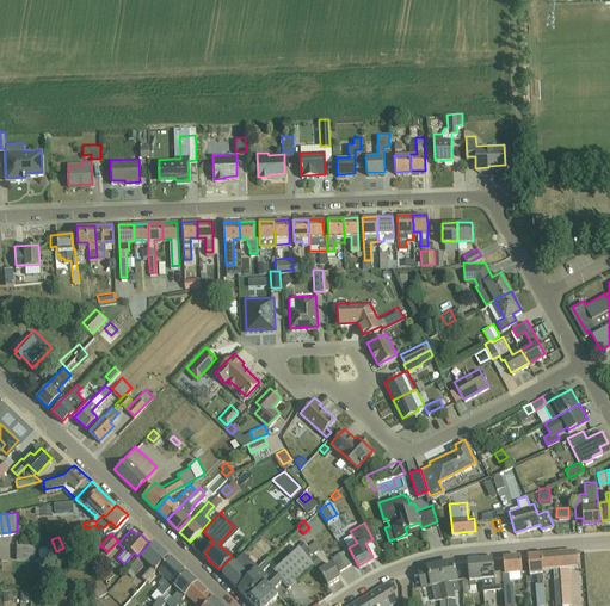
[(307,543),(302,537),(296,542),(300,545),(301,548),(307,543)]
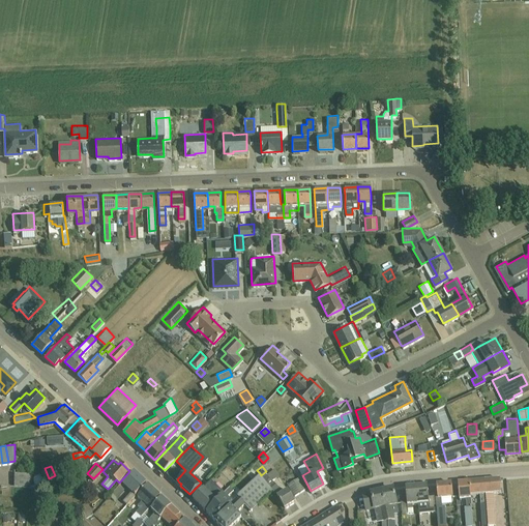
[(146,480),(134,469),(122,481),(131,490),(123,498),(126,502),(146,480)]
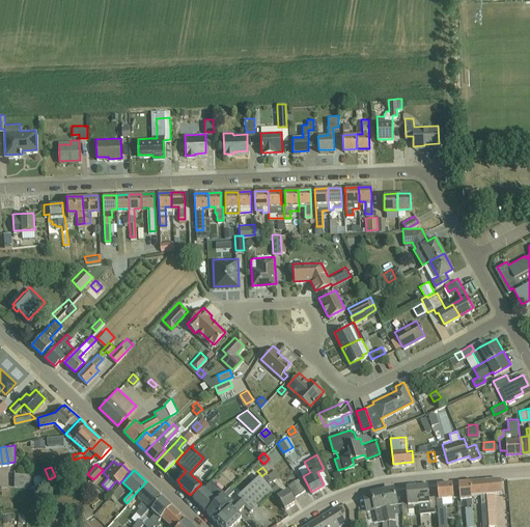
[(15,471),(14,483),(15,483),(29,484),(29,472),(15,471)]
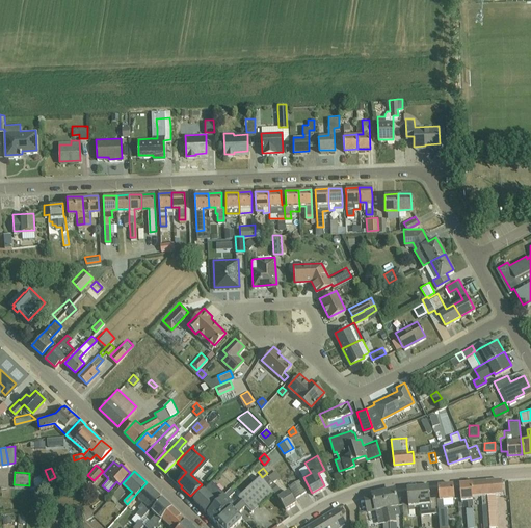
[(267,473),(262,477),(273,490),(286,508),(296,501),(288,489),(283,493),(279,486),(274,481),(267,473)]
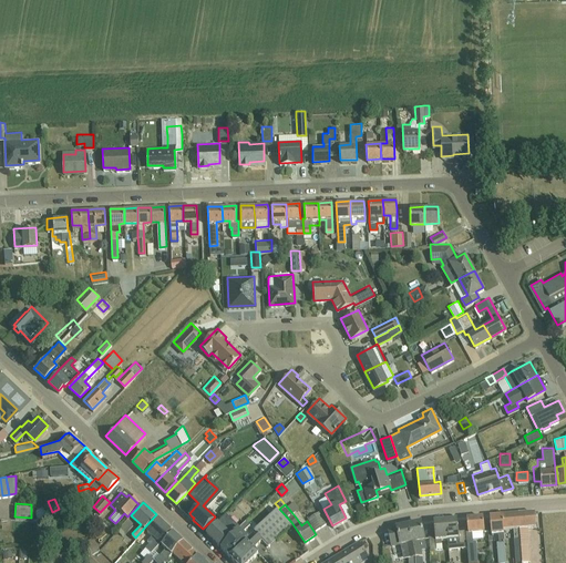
[(268,543),(291,522),(279,509),(278,507),(253,529),(247,534),(228,553),(237,562),(245,562),(258,550),(253,544),(261,536),(268,543)]
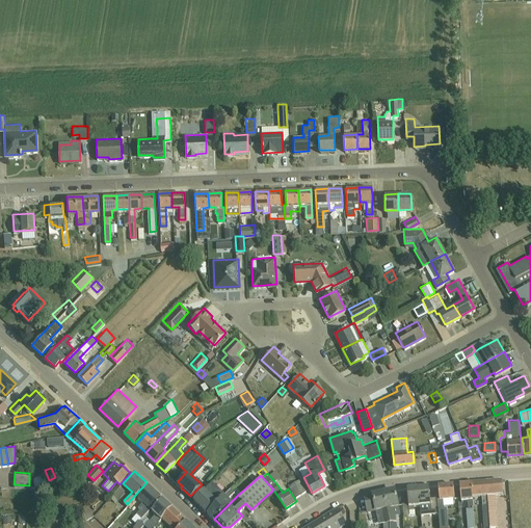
[(298,477),(288,483),(294,495),(306,487),(298,477)]
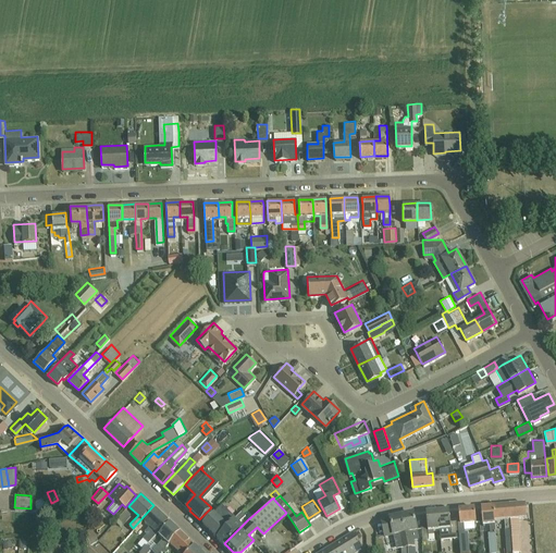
[(526,515),(524,501),(508,502),(513,550),(520,550),(518,527),(517,516),(526,515)]
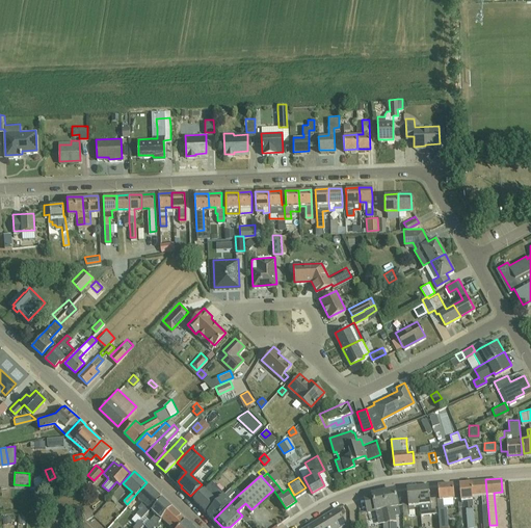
[(212,479),(193,498),(205,510),(216,499),(222,494),(224,492),(212,479)]
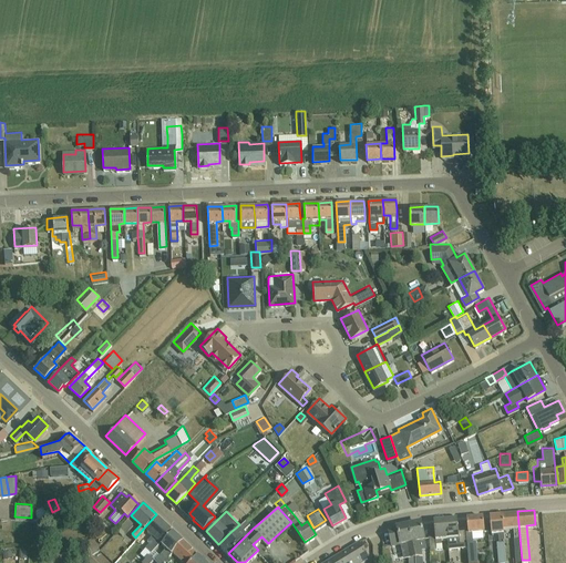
[(517,511),(502,512),(503,526),(515,526),(515,529),(513,530),(514,535),(513,535),(515,561),(522,560),(517,511)]
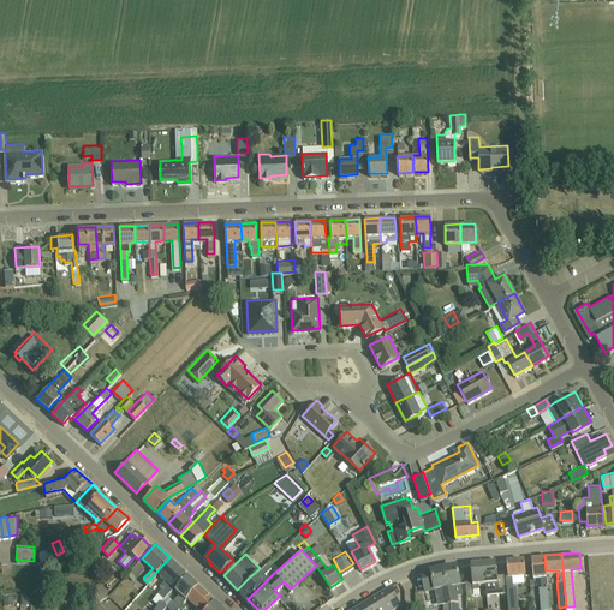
[(546,570),(544,555),(530,556),(532,575),(540,575),(541,585),(538,585),(541,608),(548,608),(546,570)]
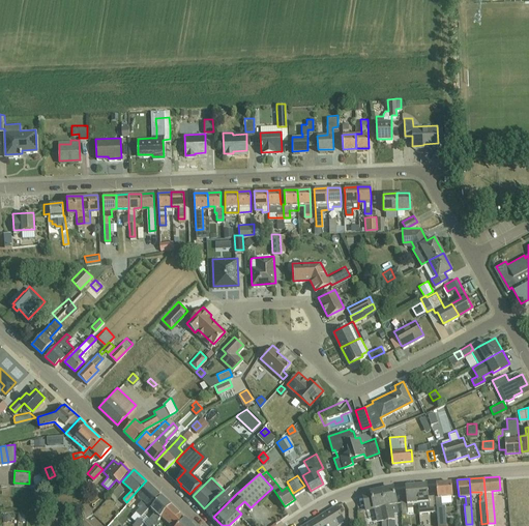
[(452,494),(451,480),(436,481),(437,494),(435,495),(437,525),(445,525),(444,503),(441,503),(441,495),(452,494)]
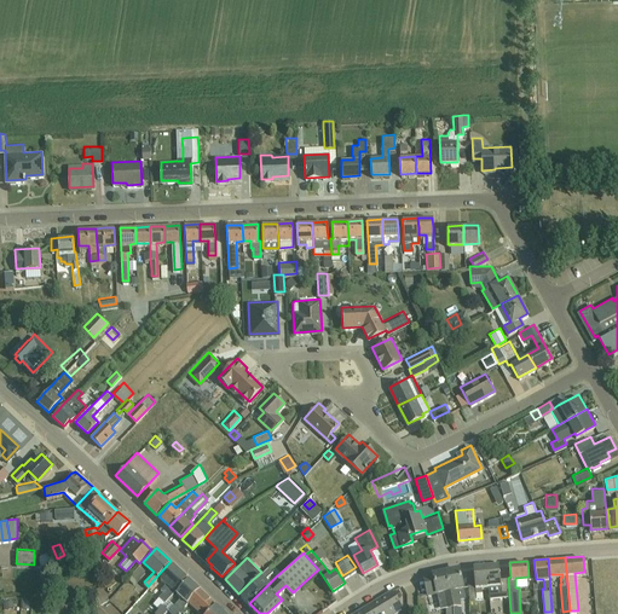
[(162,590),(157,595),(165,601),(166,598),(167,597),(172,592),(174,590),(185,577),(186,575),(173,562),(171,563),(160,575),(166,581),(165,583),(160,588),(162,590)]
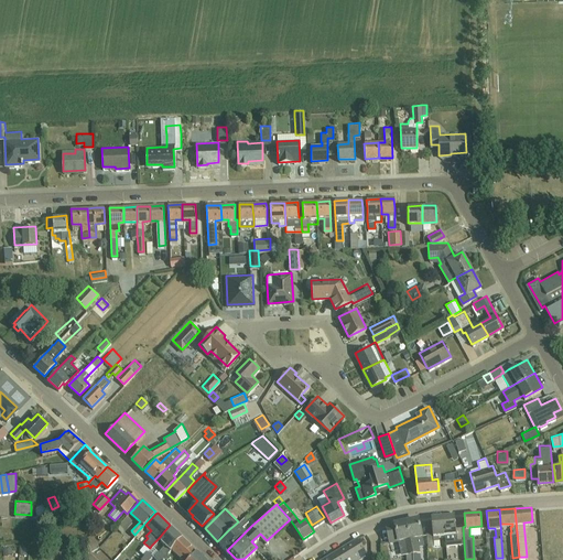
[(132,518),(127,514),(119,523),(117,525),(121,529),(123,527),(132,518)]
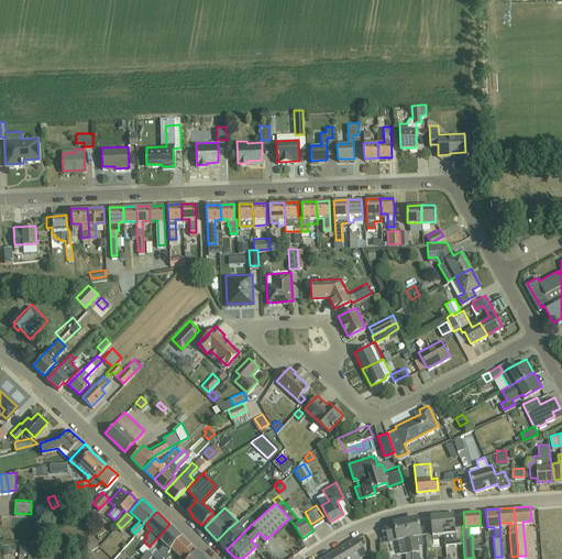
[(453,513),(442,514),(443,533),(444,543),(462,541),(462,537),(461,525),(454,525),(453,513)]
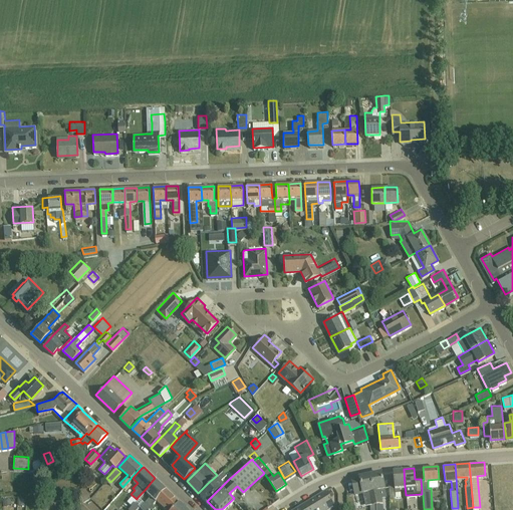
[(213,481),(200,494),(207,501),(224,484),(220,480),(226,473),(222,469),(215,477),(216,479),(214,482),(213,481)]
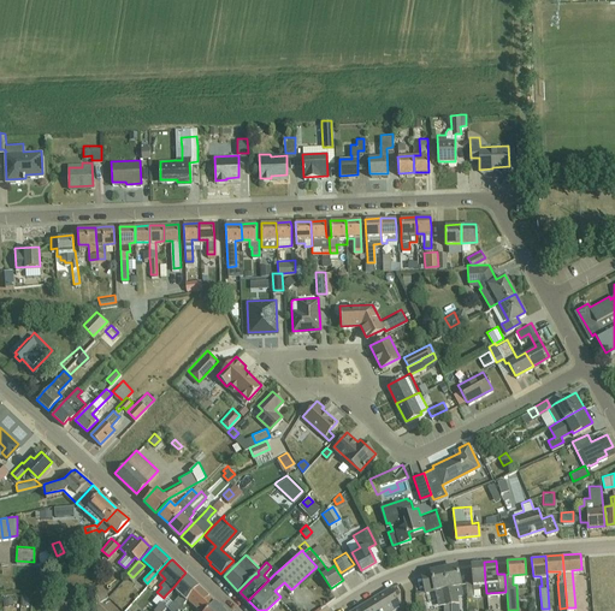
[(485,582),(484,562),(471,563),(472,576),(465,577),(467,594),(479,593),(479,587),(479,582),(485,582)]
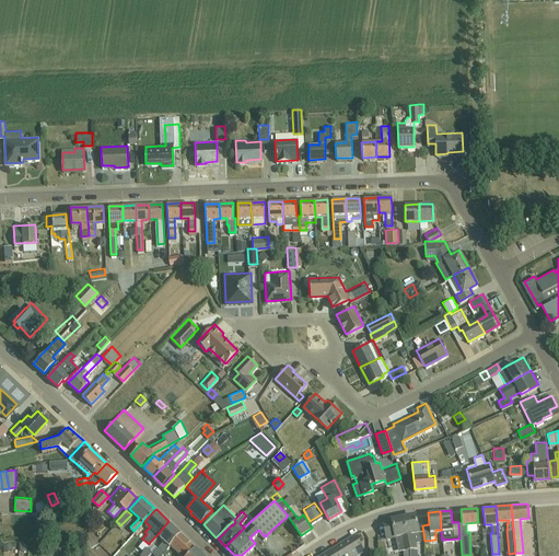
[(409,546),(409,547),(416,545),(412,531),(418,530),(415,514),(404,517),(409,546)]
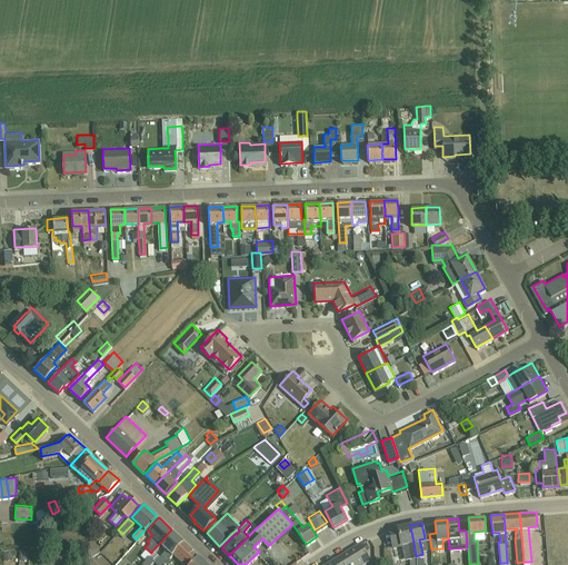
[(398,529),(389,532),(392,545),(400,543),(402,553),(408,552),(409,557),(409,564),(416,564),(416,557),(416,556),(416,555),(410,525),(397,527),(398,529)]
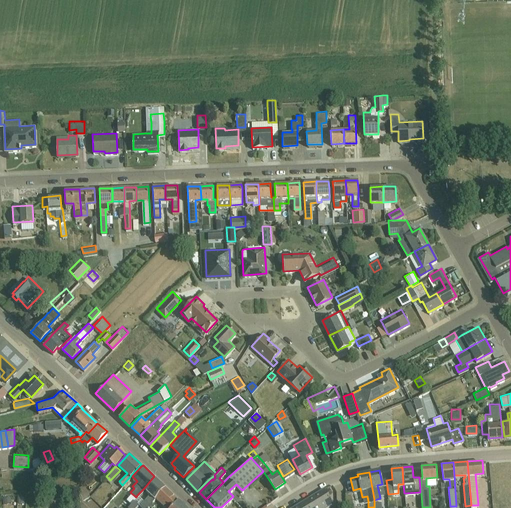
[(145,489),(150,493),(139,503),(144,507),(148,507),(155,503),(152,500),(155,496),(165,486),(156,478),(145,489)]
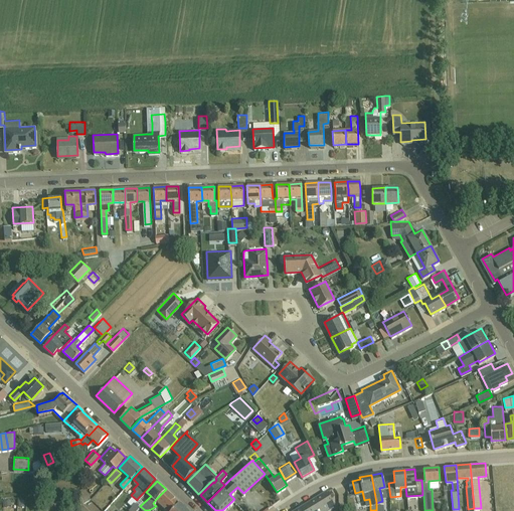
[(77,489),(83,500),(91,497),(84,486),(77,489)]
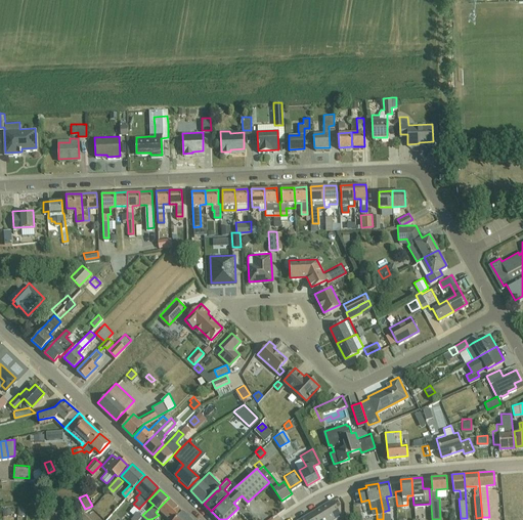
[(173,519),(182,511),(169,497),(159,508),(163,512),(162,514),(164,516),(166,514),(171,519),(173,519)]
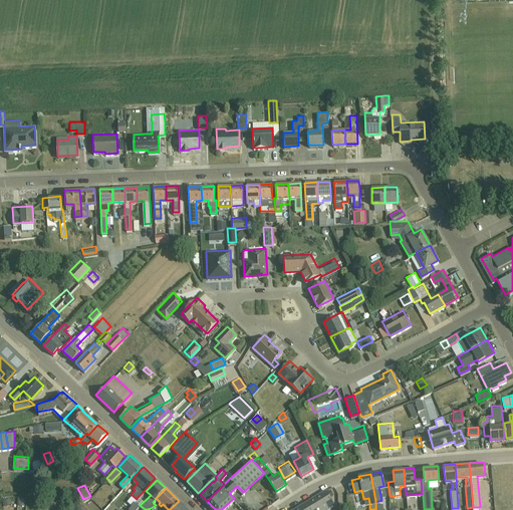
[(314,495),(322,509),(326,509),(325,508),(334,503),(325,488),(314,495)]
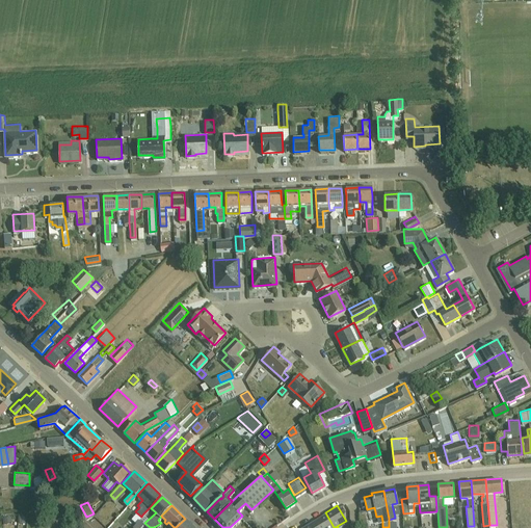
[(122,515),(120,507),(111,508),(113,517),(122,515)]
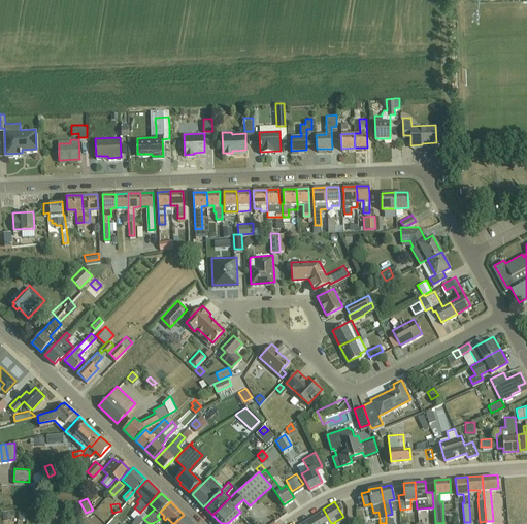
[(331,523),(323,509),(311,516),(317,523),(331,523)]
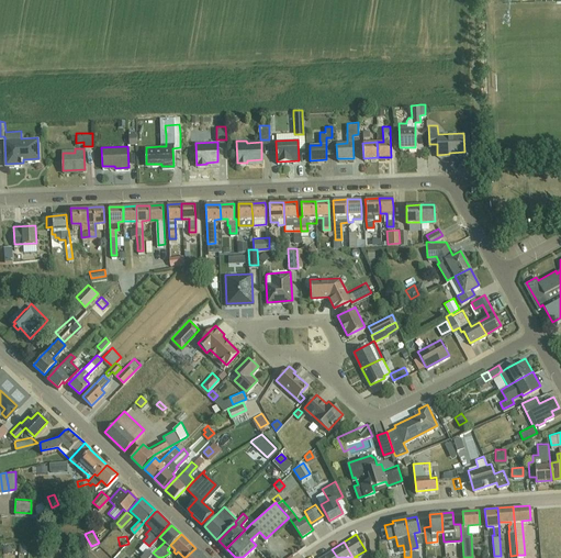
[(115,543),(111,547),(115,553),(121,547),(115,543)]
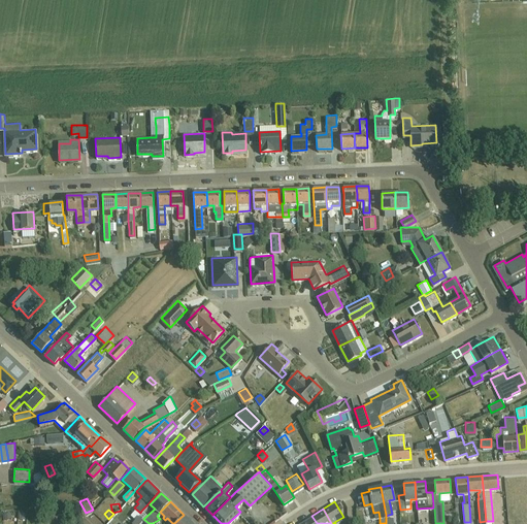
[(138,515),(131,521),(134,523),(136,523),(142,518),(138,514),(138,515)]
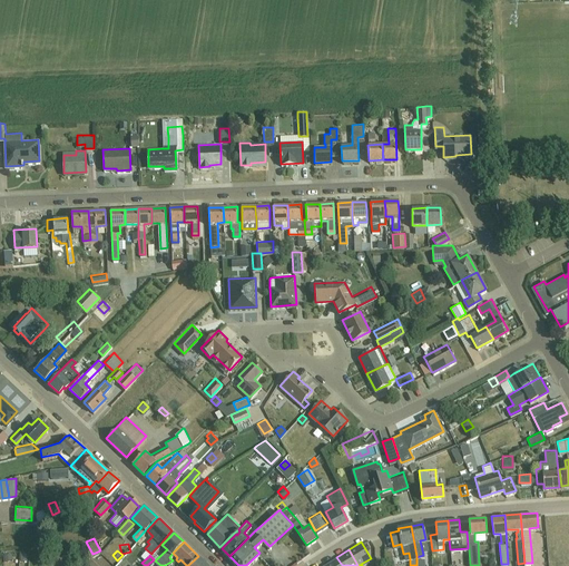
[(198,556),(188,565),(205,565),(207,565),(198,556)]
